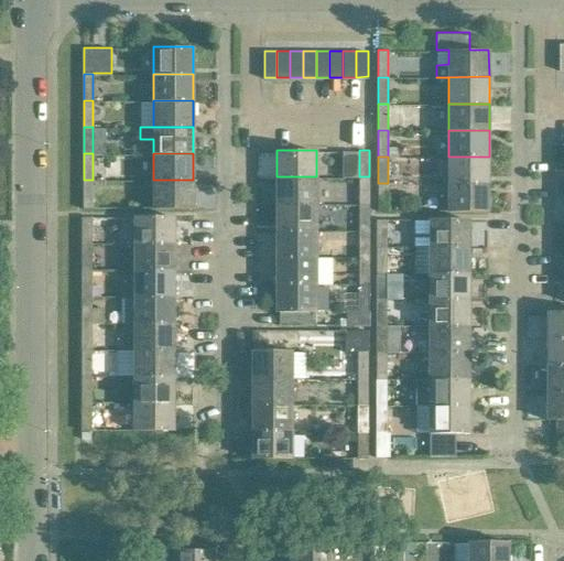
[(489,183),(489,157),(448,157),(448,183),(489,183)]
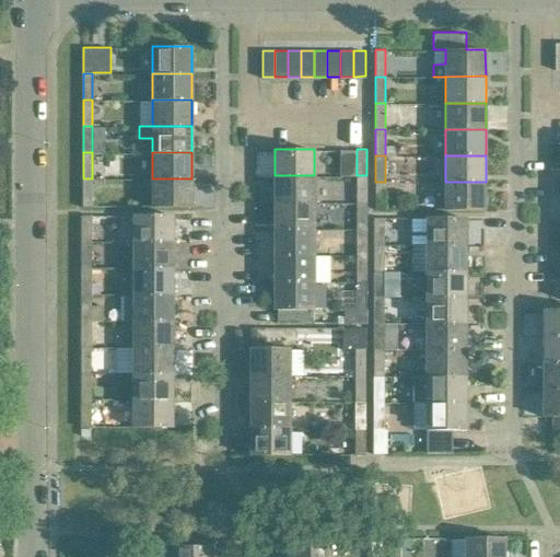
[(314,201),(314,175),(275,175),(275,201),(314,201)]
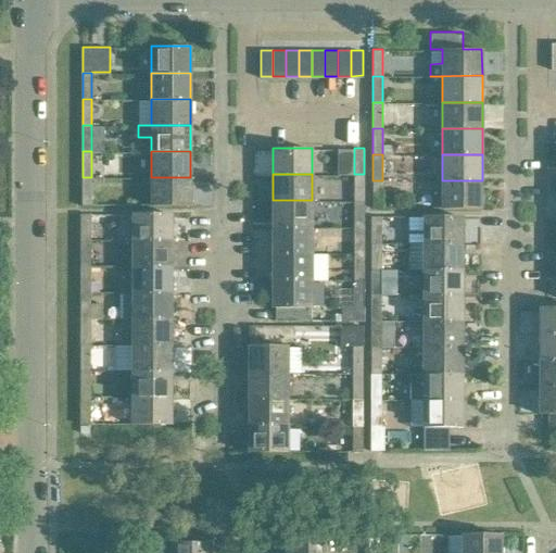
[(364,200),(364,174),(354,174),(354,200),(364,200)]
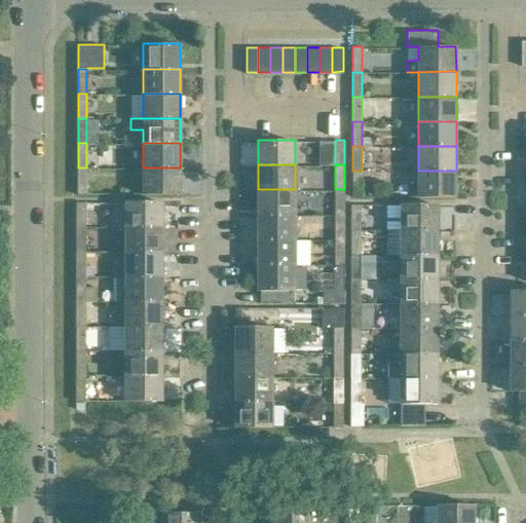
[(86,193),(86,167),(78,167),(78,193),(86,193)]
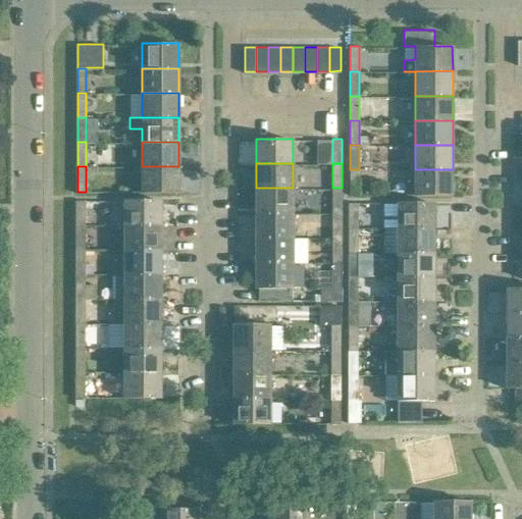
[(178,191),(178,166),(142,166),(142,191),(178,191)]
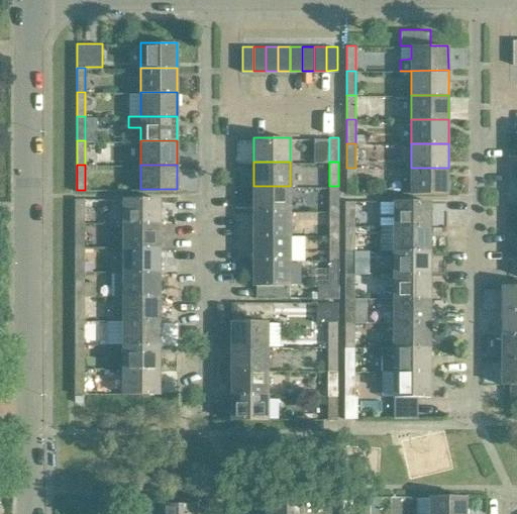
[(448,192),(448,168),(411,168),(411,192),(448,192)]
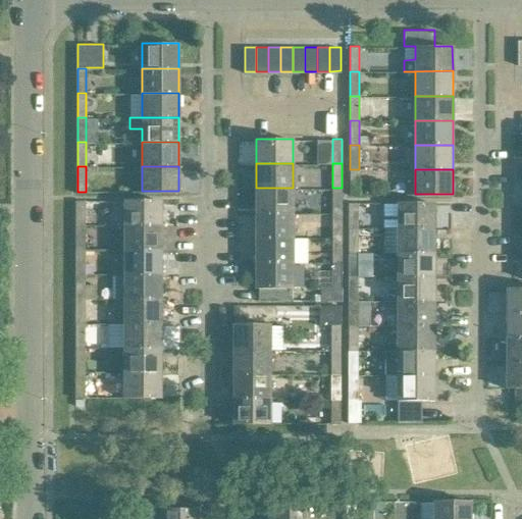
[(293,212),(293,188),(256,188),(256,212),(293,212)]
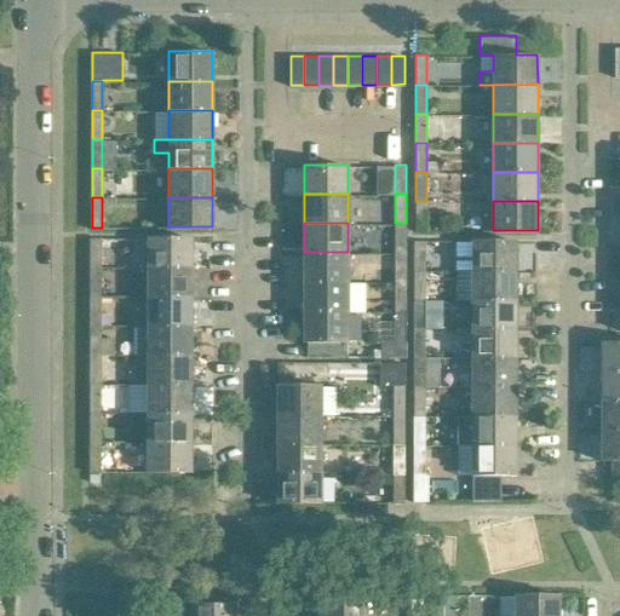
[(406,252),(406,223),(395,223),(395,252),(406,252)]
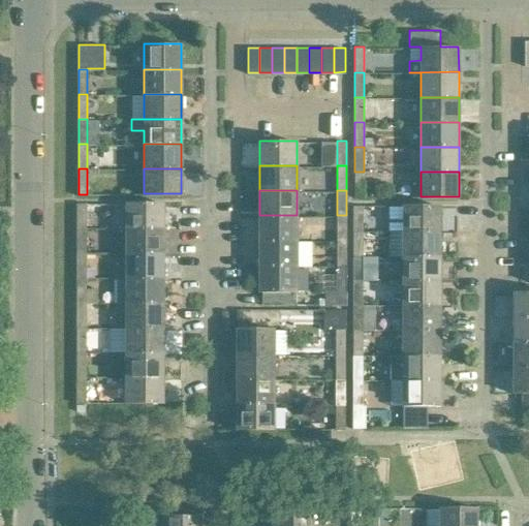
[(125,203),(125,227),(163,227),(163,203),(125,203)]
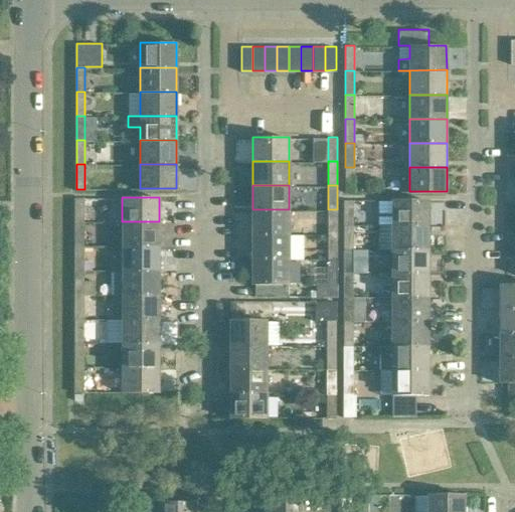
[(353,199),(344,199),(344,224),(353,224),(353,199)]
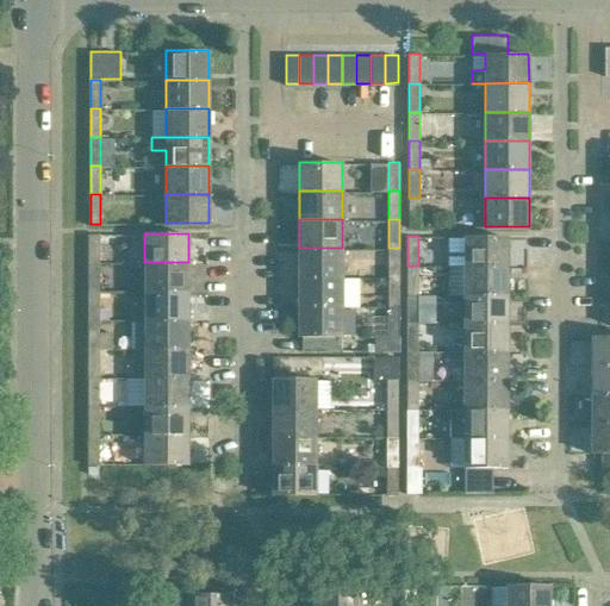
[(465,237),(465,266),(508,266),(508,237),(465,237)]
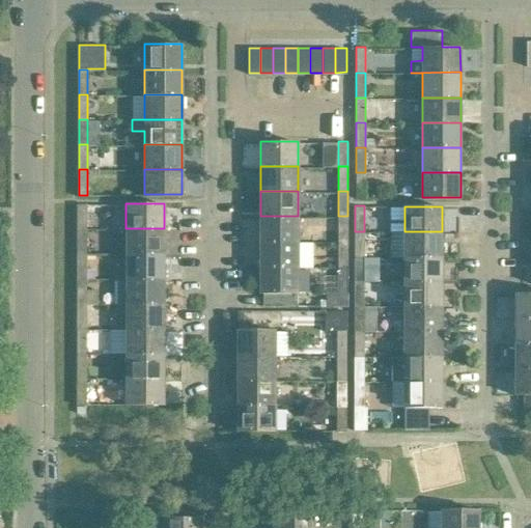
[(298,241),(298,216),(260,216),(260,241),(298,241)]
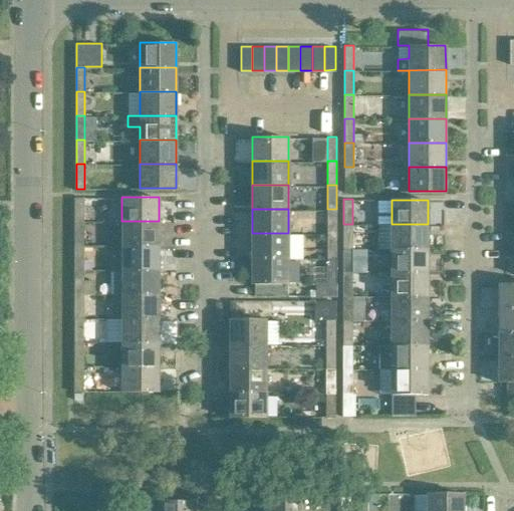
[(336,233),(336,209),(327,209),(327,233),(336,233)]
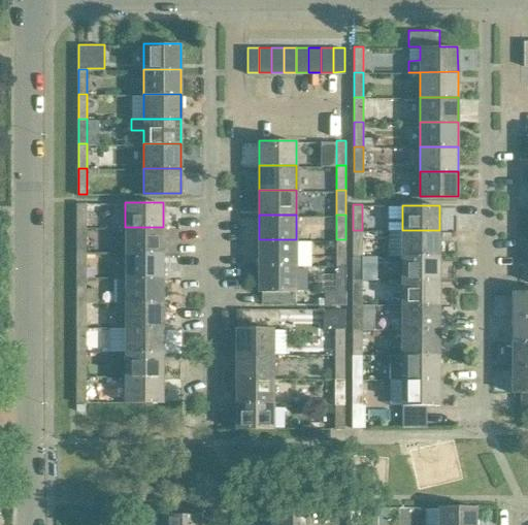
[(163,252),(163,227),(125,227),(125,252),(163,252)]
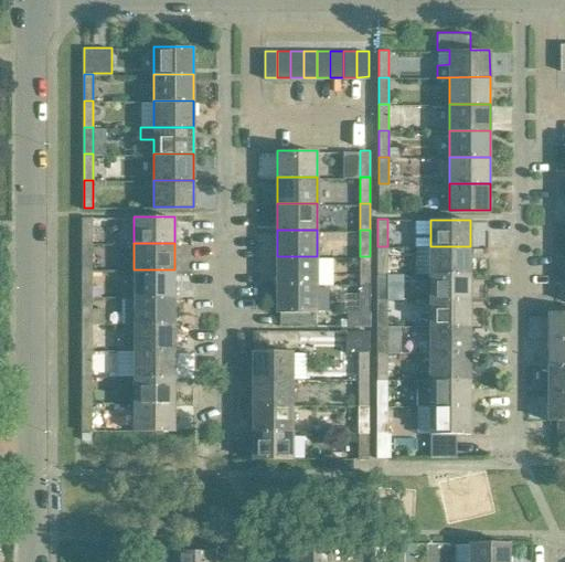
[(387,273),(387,246),(377,246),(377,273),(387,273)]
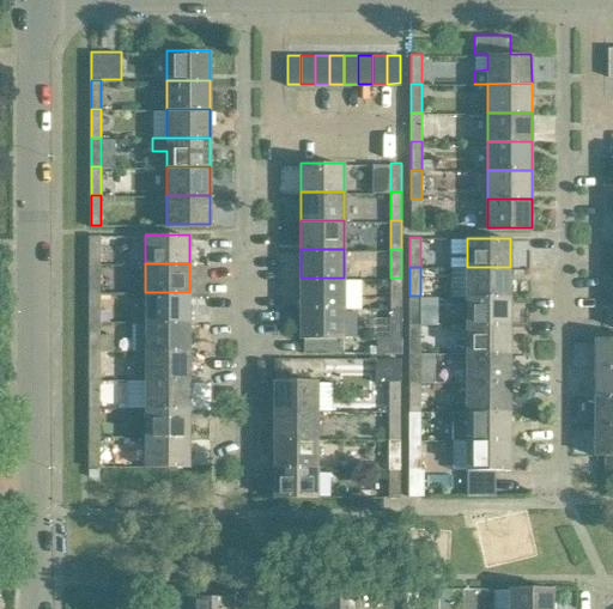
[(510,296),(510,267),(467,267),(467,296),(510,296)]
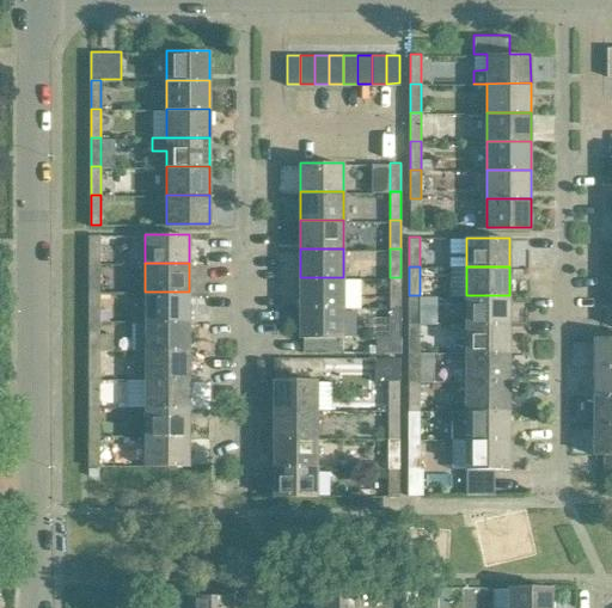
[(343,306),(343,277),(300,277),(300,306),(343,306)]
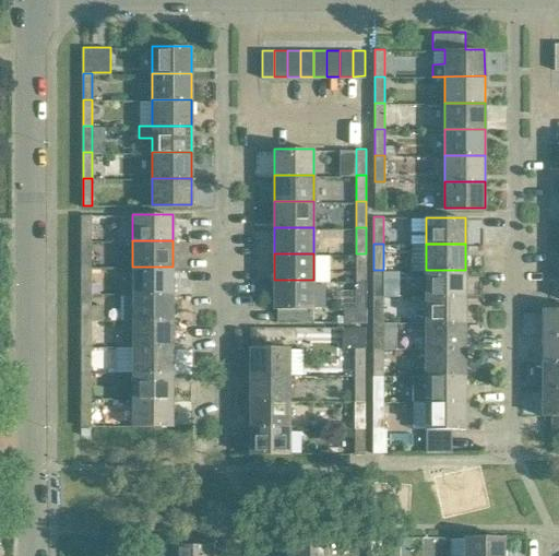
[(366,280),(366,253),(356,253),(356,280),(366,280)]
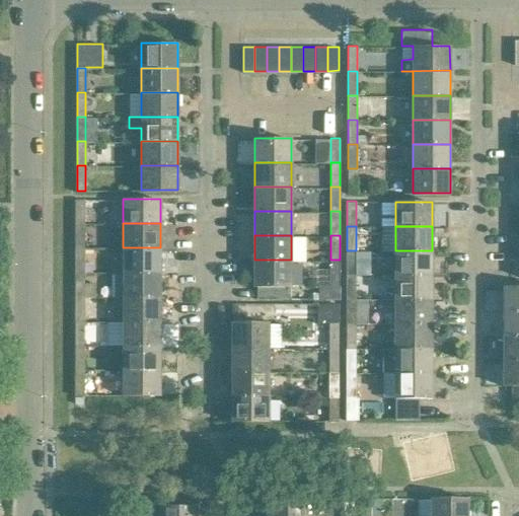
[(84,272),(84,247),(75,247),(75,272),(84,272)]
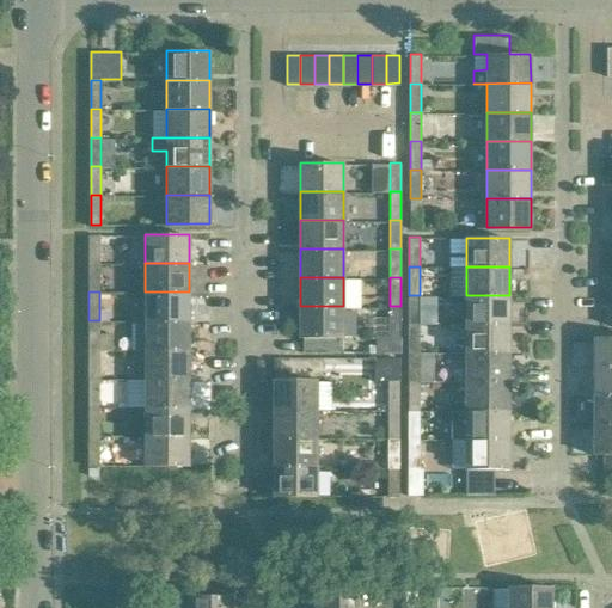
[(189,320),(189,292),(145,292),(145,320),(189,320)]
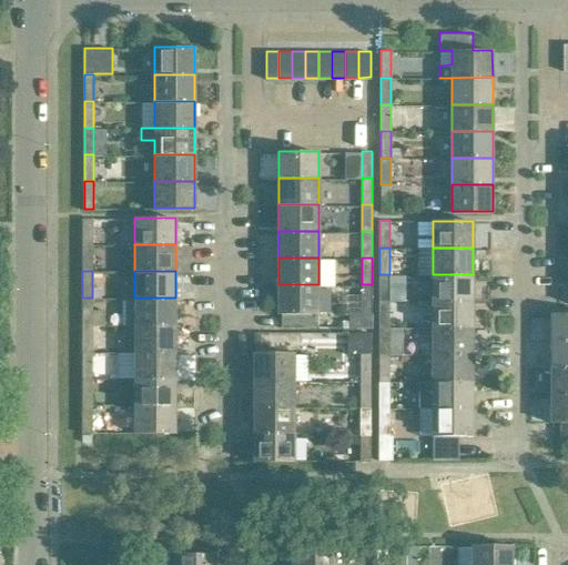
[(389,301),(389,274),(379,274),(379,301),(389,301)]
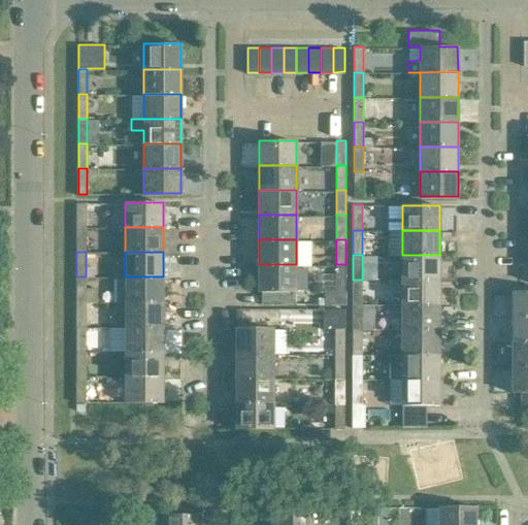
[(439,280),(439,255),(402,255),(402,280),(439,280)]
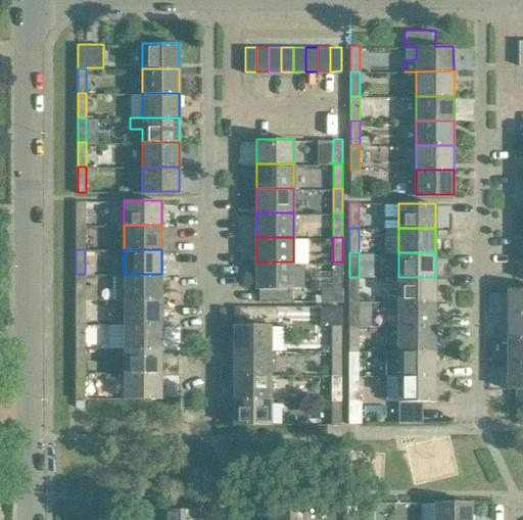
[(293,287),(293,262),(256,262),(256,287),(259,287),(259,300),(289,299),(289,287),(293,287)]
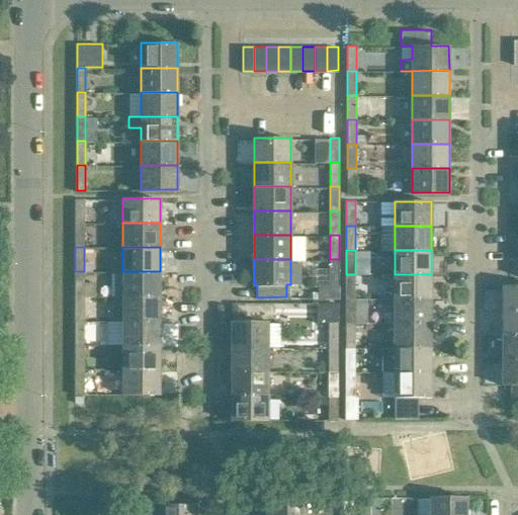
[(340,297),(339,285),(339,259),(330,259),(330,283),(319,284),(319,290),(298,290),(298,297),(340,297)]
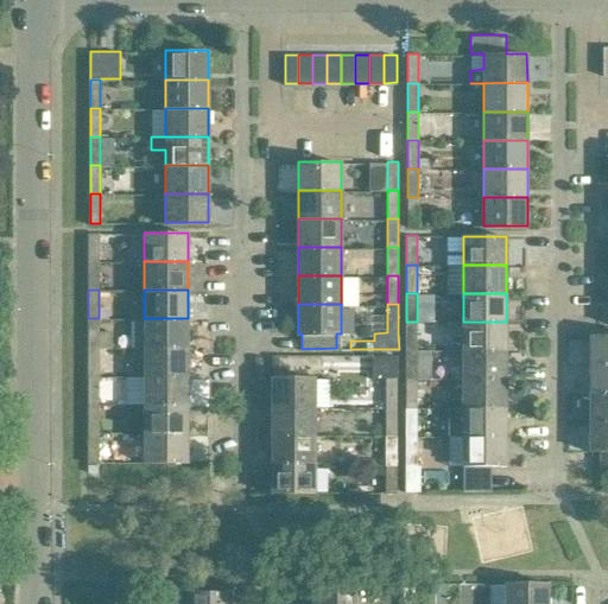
[(99,330),(99,318),(88,318),(88,347),(99,347),(112,347),(112,330),(99,330)]
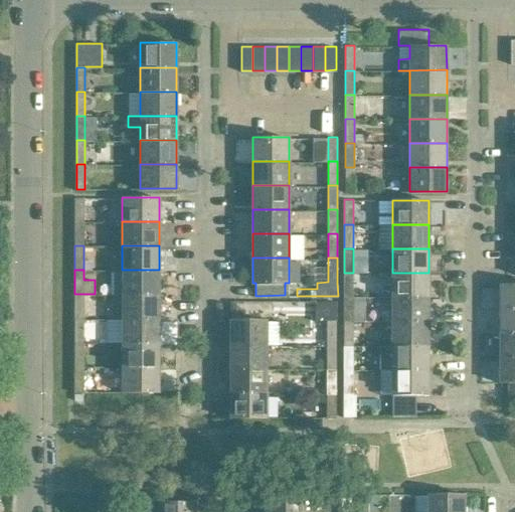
[(159,294),(159,270),(122,270),(122,294),(159,294)]
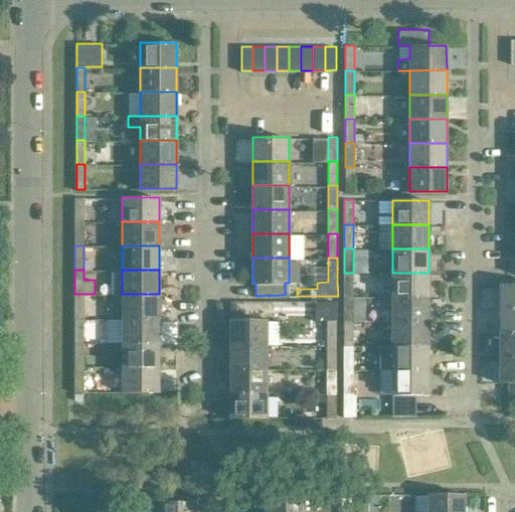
[(353,297),(353,273),(344,273),(344,297),(353,297)]
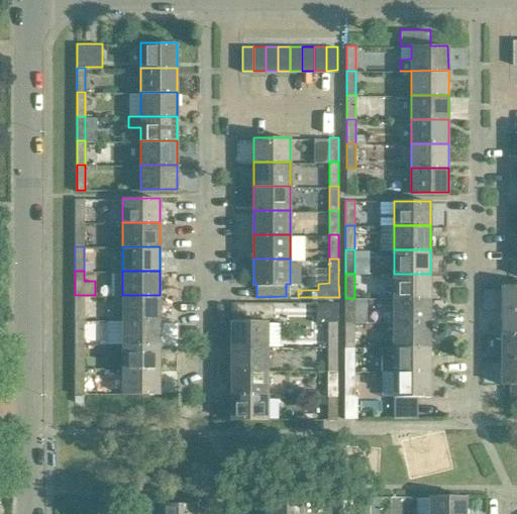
[(430,298),(430,274),(394,274),(394,298),(430,298)]
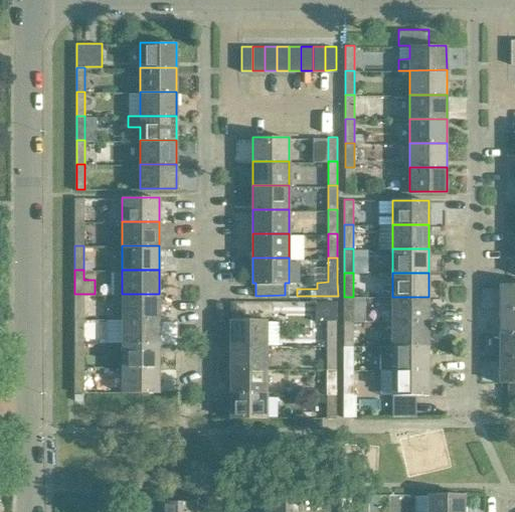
[(514,308),(514,284),(500,284),(500,309),(514,308)]
